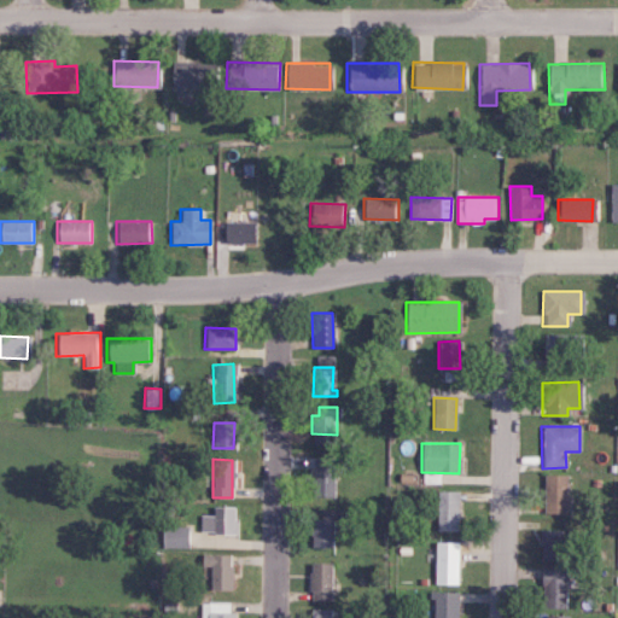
[(312,497),(332,496),(331,462),(310,462),(312,497)]
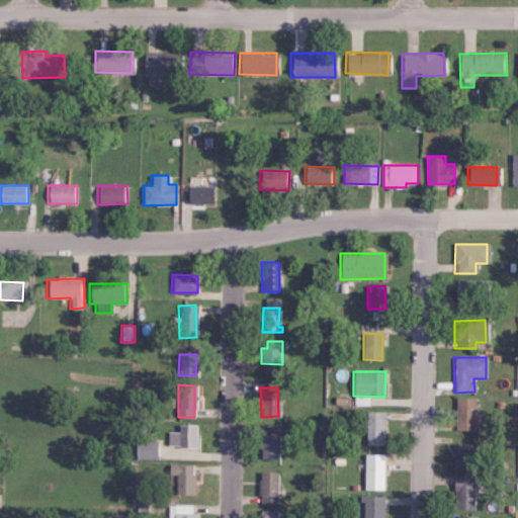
[(473,398),(454,398),(454,430),(473,430),(473,398)]
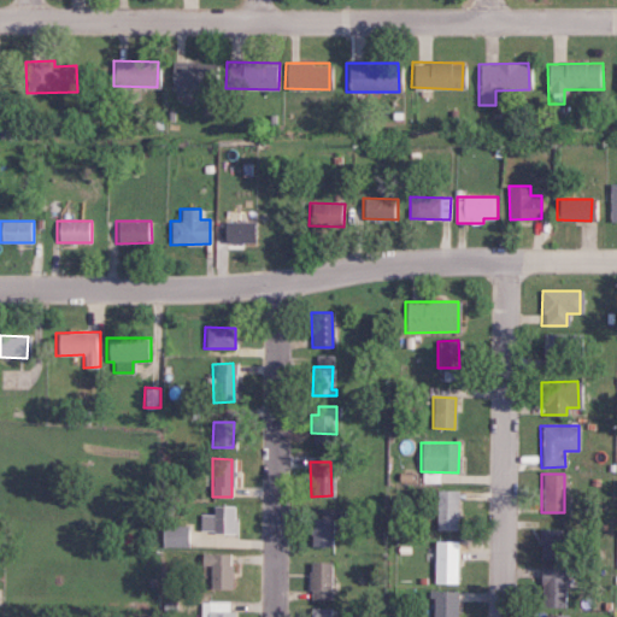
[(438,529),(459,529),(458,489),(436,491),(438,529)]
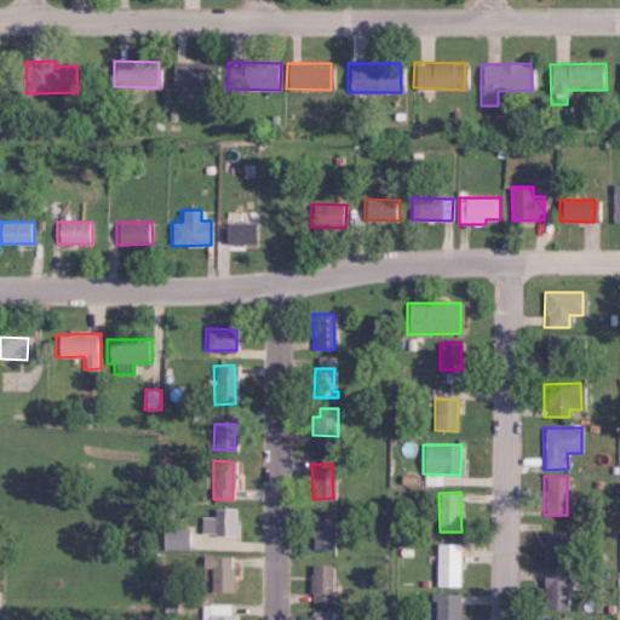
[(234,509),(214,509),(214,516),(201,516),(201,534),(234,534),(234,509)]
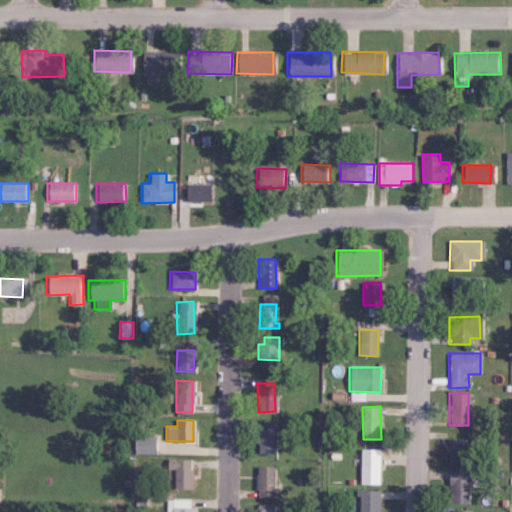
[(272,454),(273,430),(257,430),(256,453),(272,454)]
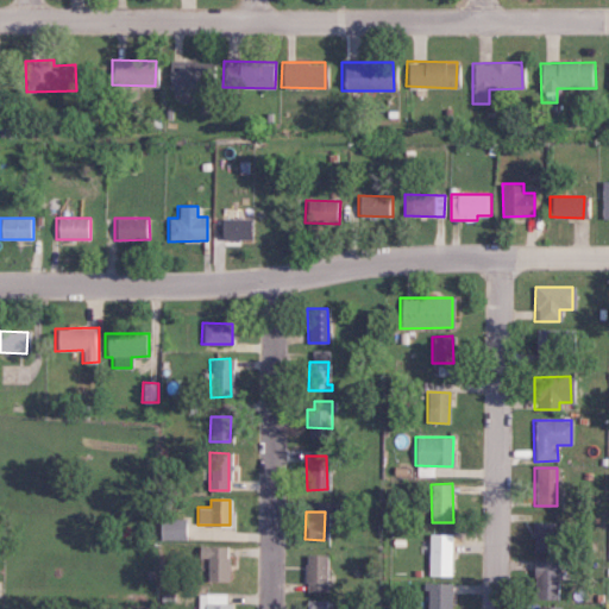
[(184,519),(159,519),(159,539),(184,540),(184,519)]
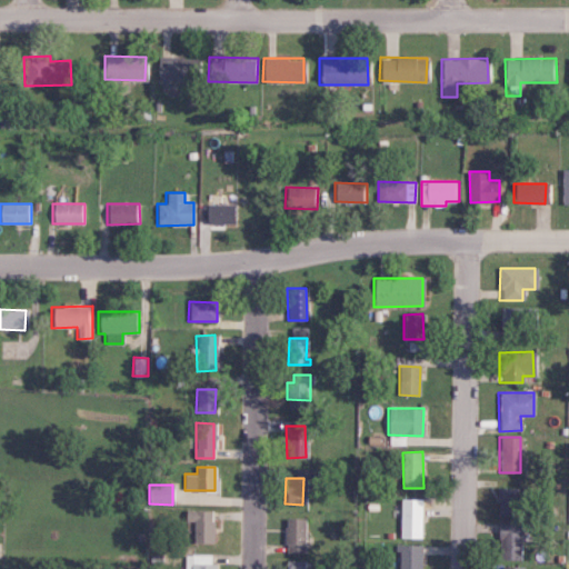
[(509,505),(519,505),(518,488),(496,488),(497,509),(509,509),(509,505)]
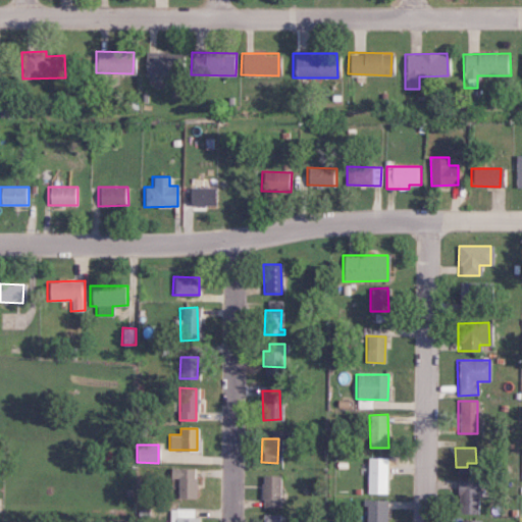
[(367,493),(387,493),(387,458),(367,457),(367,493)]
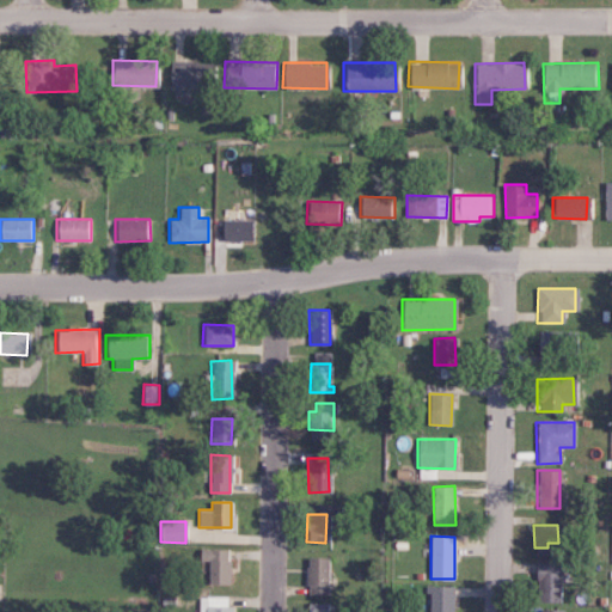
[(230,585),(230,549),(200,549),(200,562),(209,562),(208,583),(230,585)]
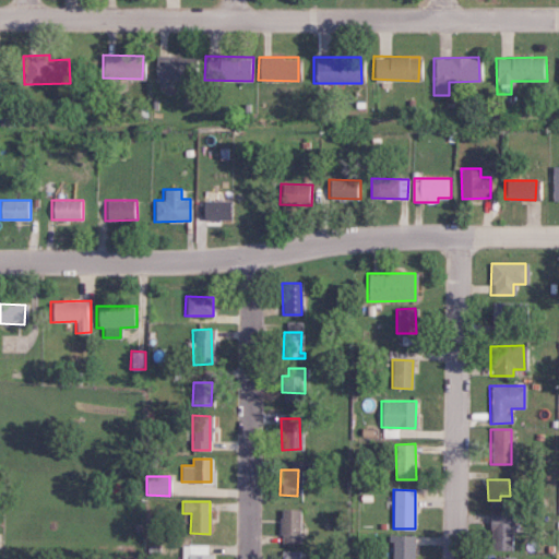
[(300,510),(280,510),(278,544),(300,544),(300,510)]
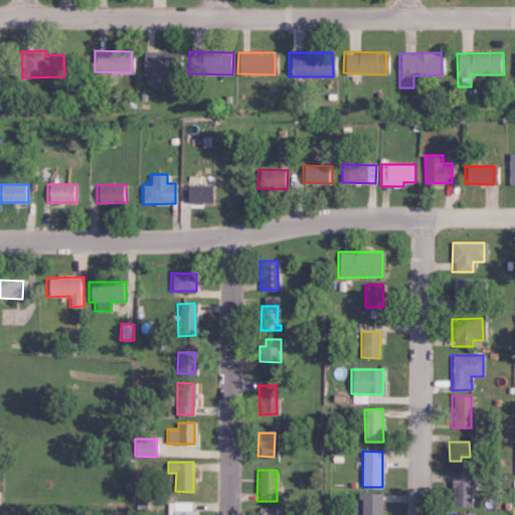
[(451,507),(470,507),(471,473),(452,473),(451,507)]
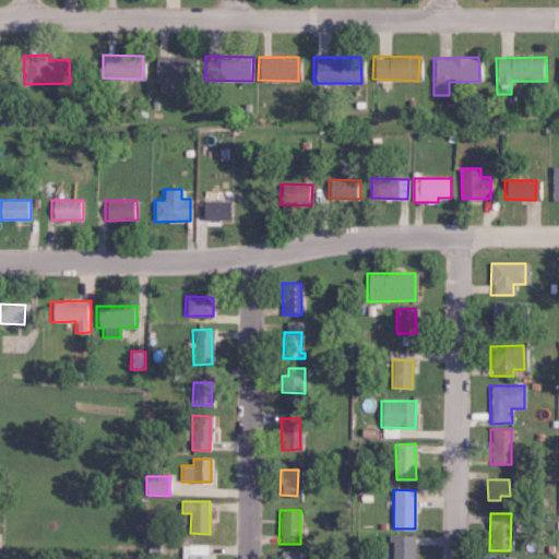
[(391,558),(413,558),(414,535),(392,535),(391,558)]
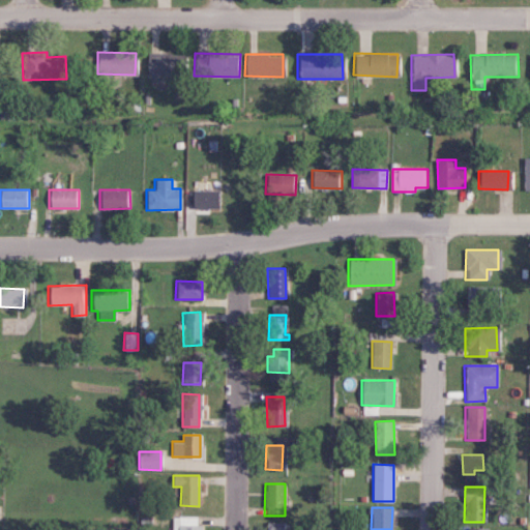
[(173,516),(172,529),(202,529),(202,525),(198,525),(198,517),(173,516)]
